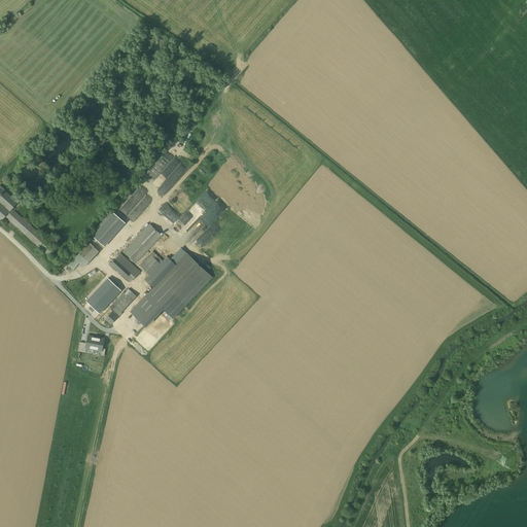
[(181,176),(187,169),(186,165),(168,149),(147,175),(147,177),(152,182),(152,178),(151,176),(150,174),(152,172),(154,170),(159,169),(161,166),(162,166),(163,165),(165,166),(169,165),(171,167),(172,170),(175,172),(175,173),(177,175),(177,177),(181,176)]
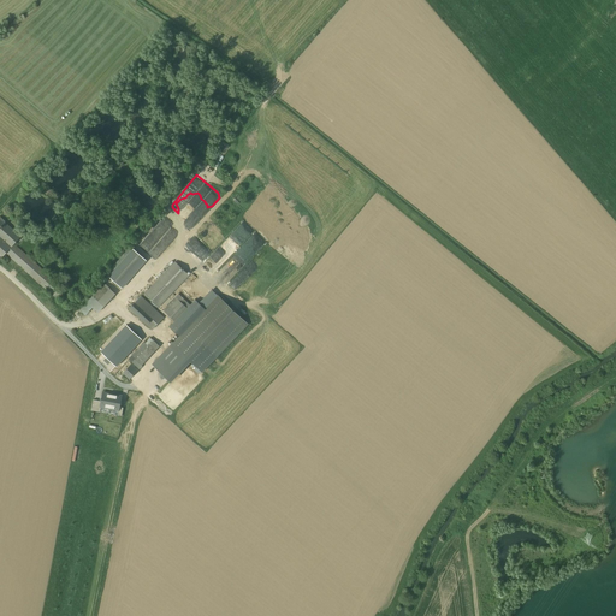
[(236,230),(203,261),(214,272),(217,272),(219,268),(225,262),(223,260),(227,260),(230,258),(237,258),(237,250),(247,240),(247,237),(252,237),(249,234),(252,231),(252,227),(248,224),(244,224),(244,226),(238,226),(238,232),(236,230)]
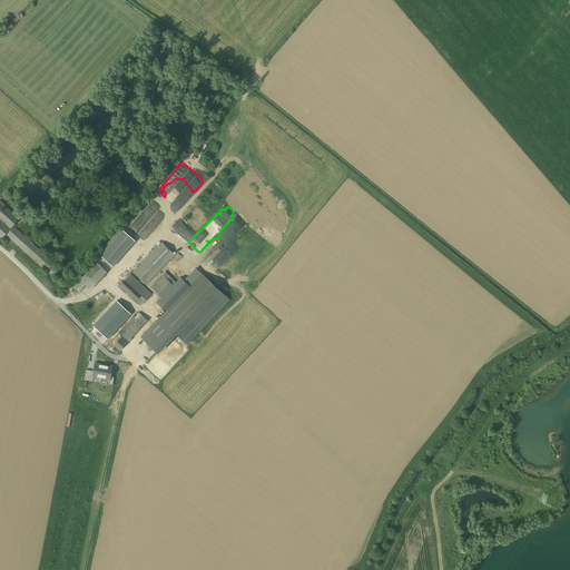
[(8,208),(0,216),(0,236),(2,239),(6,234),(13,226),(20,219),(8,208)]
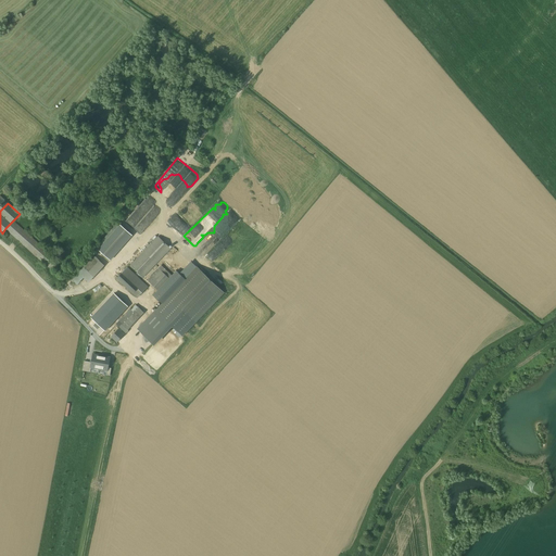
[(127,223),(135,227),(147,212),(140,206),(127,223)]
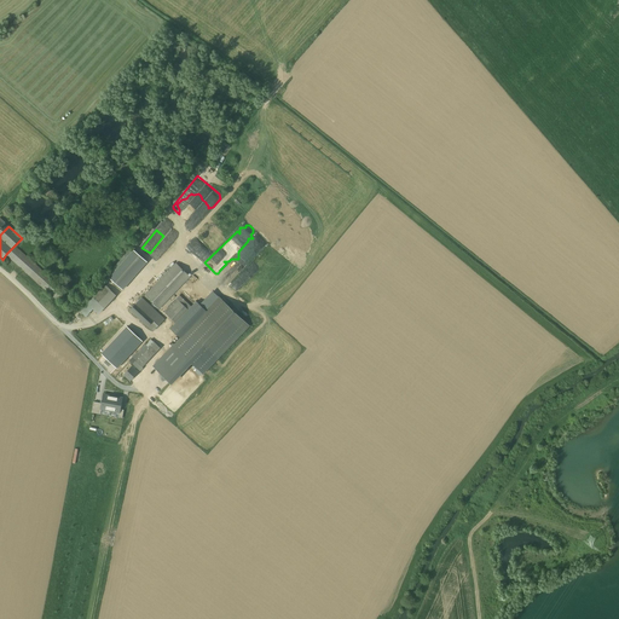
[(50,242),(33,262),(36,266),(55,246),(50,242)]
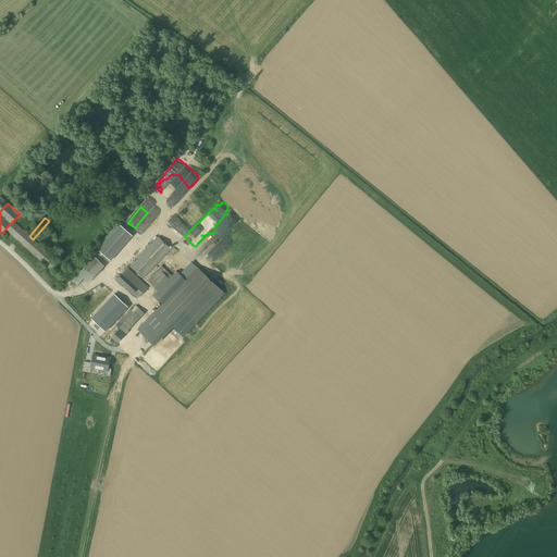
[(29,236),(13,221),(5,229),(63,281),(70,272),(69,272),(66,269),(53,258),(33,239),(29,236)]
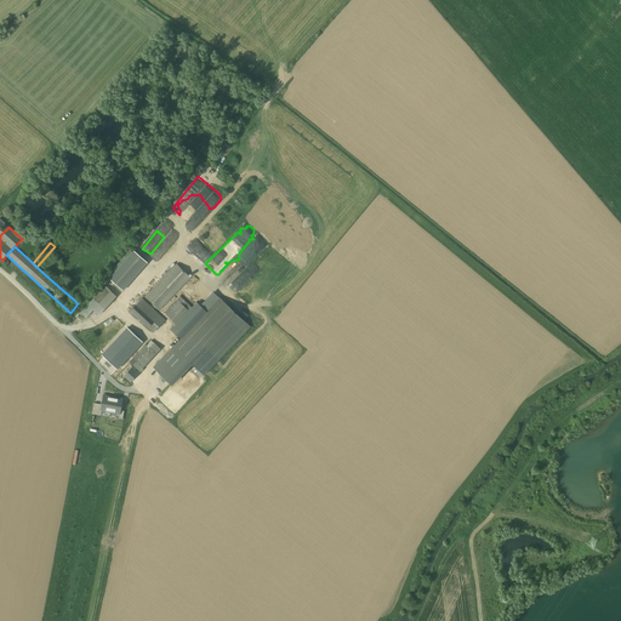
[(115,271),(109,278),(125,290),(149,262),(132,248),(114,269),(115,271)]
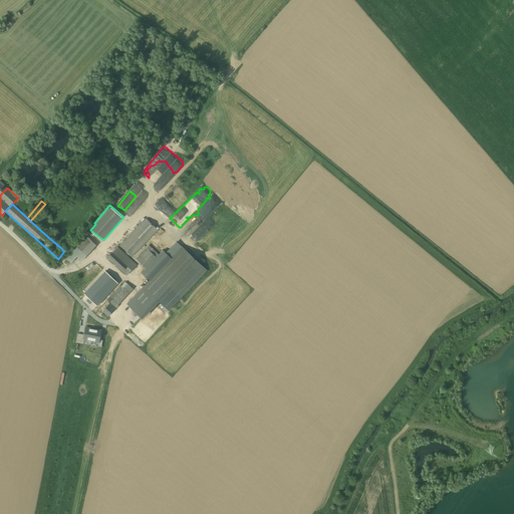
[(147,219),(124,241),(123,241),(120,244),(133,256),(158,230),(147,219)]
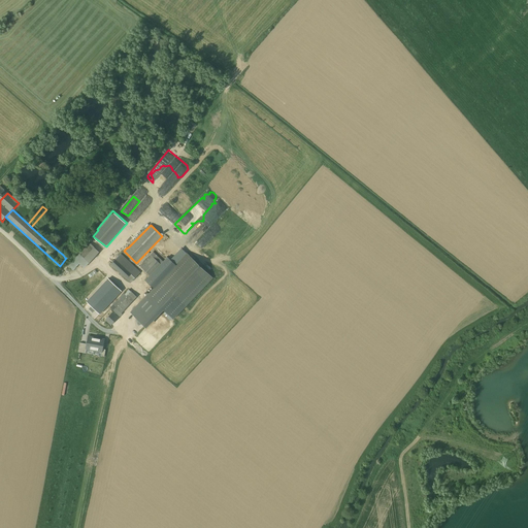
[(75,259),(85,267),(99,252),(89,241),(78,253),(79,255),(75,259)]
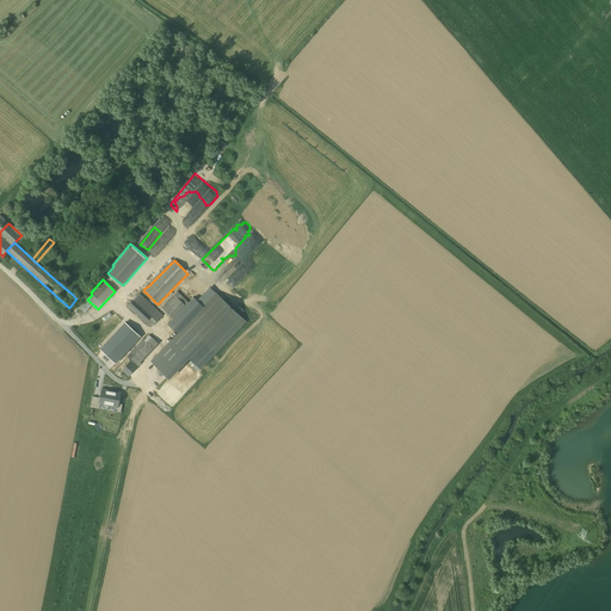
[(217,294),(186,326),(215,353),(246,321),(217,294)]
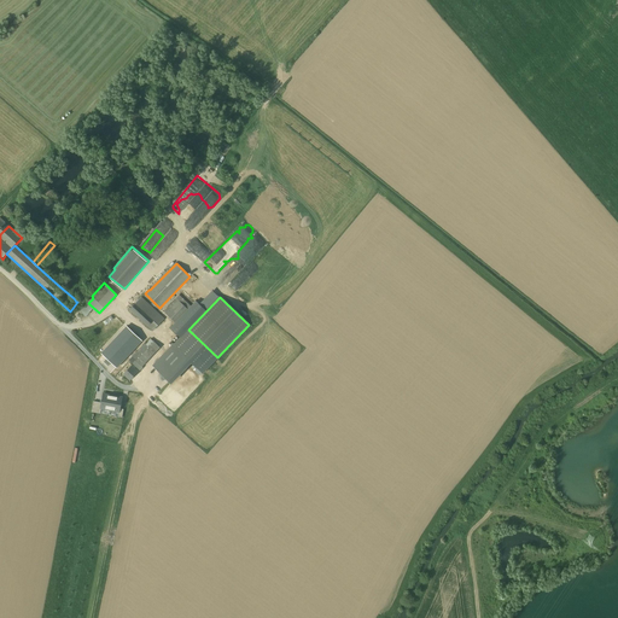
[(159,315),(140,298),(129,309),(147,326),(153,331),(164,319),(159,315)]
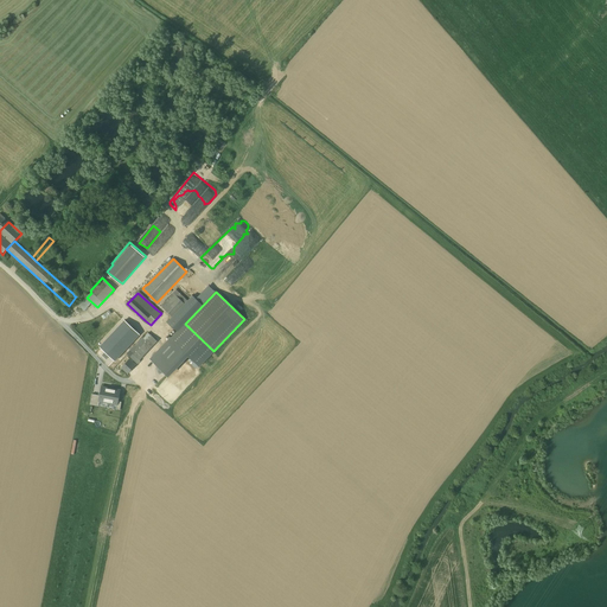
[(174,293),(161,306),(173,318),(185,304),(174,293)]
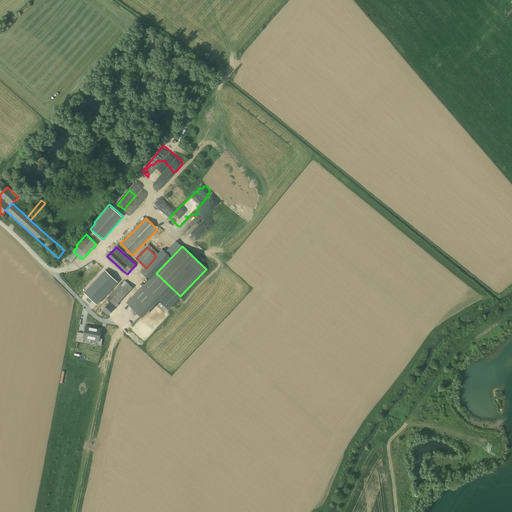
[(106,267),(96,258),(88,266),(98,276),(106,267)]
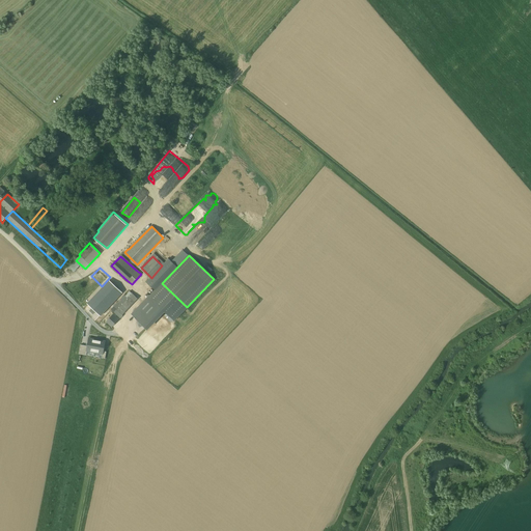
[(102,286),(91,276),(90,277),(90,276),(87,280),(93,286),(98,290),(99,289),(102,286)]
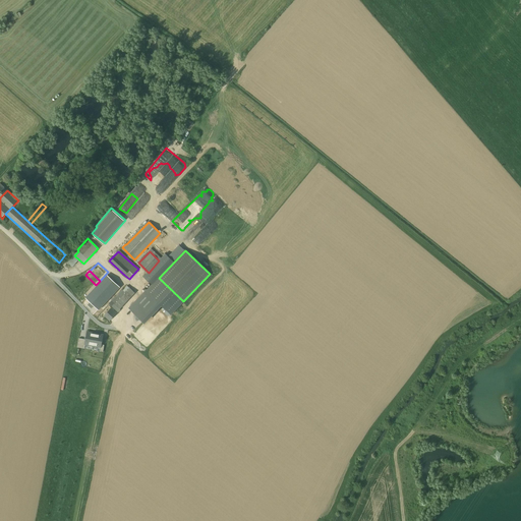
[(100,281),(97,284),(107,294),(118,282),(117,281),(114,278),(108,272),(100,281)]
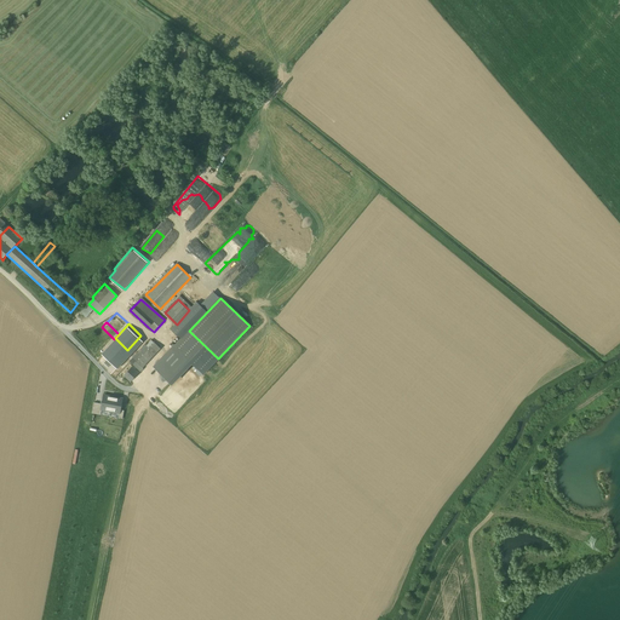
[(109,334),(102,327),(98,332),(105,339),(109,334)]
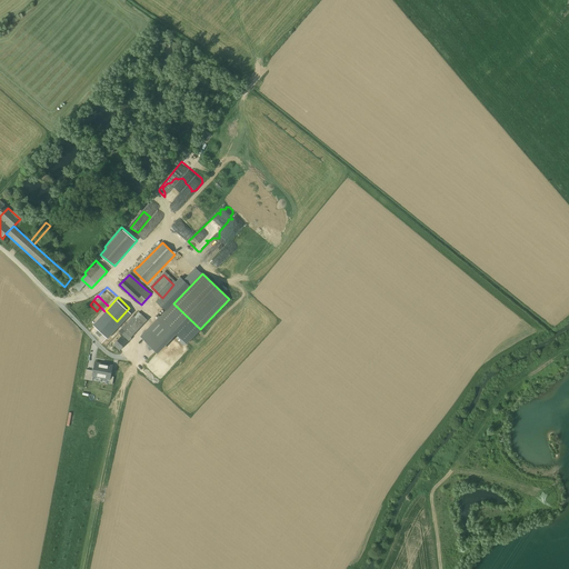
[(200,329),(173,303),(141,337),(153,348),(161,339),(162,339),(168,333),(168,332),(171,329),(187,343),(200,329)]
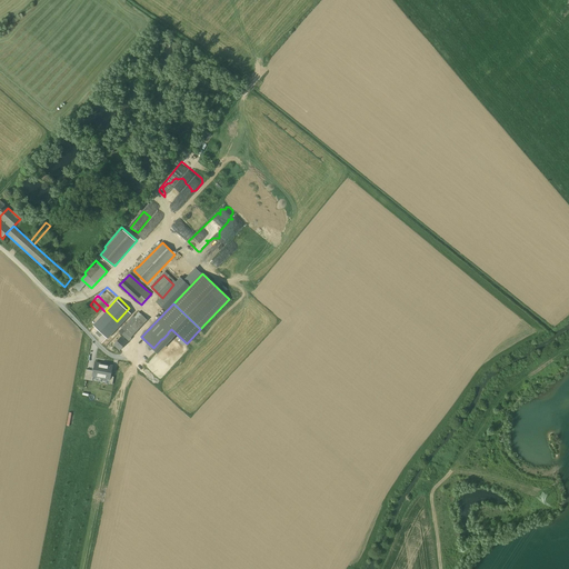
[(117,321),(116,322),(125,331),(141,313),(131,305),(129,308),(117,321)]
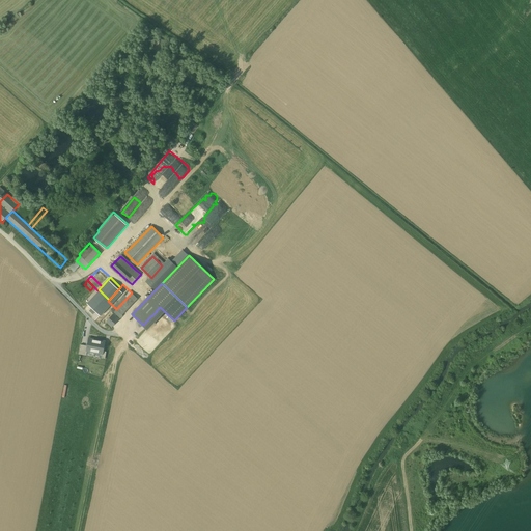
[(109,300),(99,289),(98,290),(89,299),(100,309),(108,301),(109,300)]
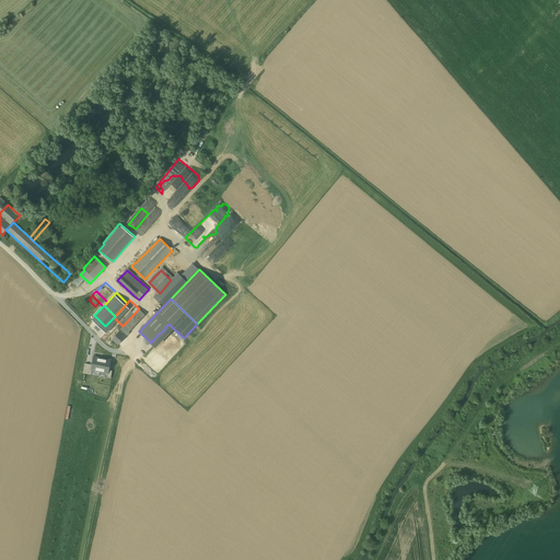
[(125,327),(129,331),(144,315),(140,311),(124,327),(125,327)]
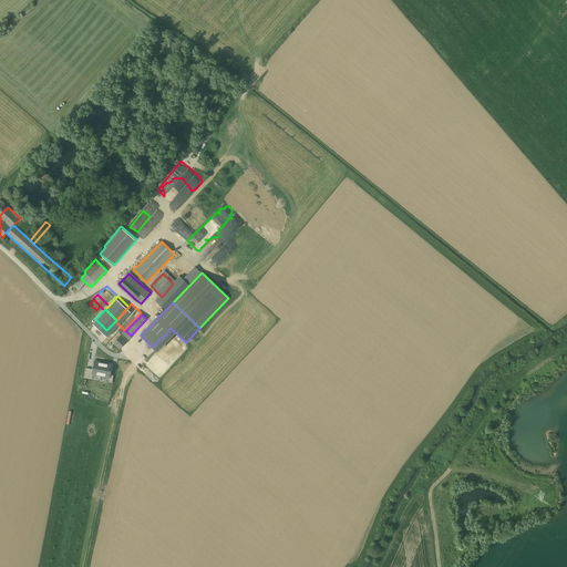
[(131,336),(126,331),(122,336),(127,340),(131,337),(131,336)]
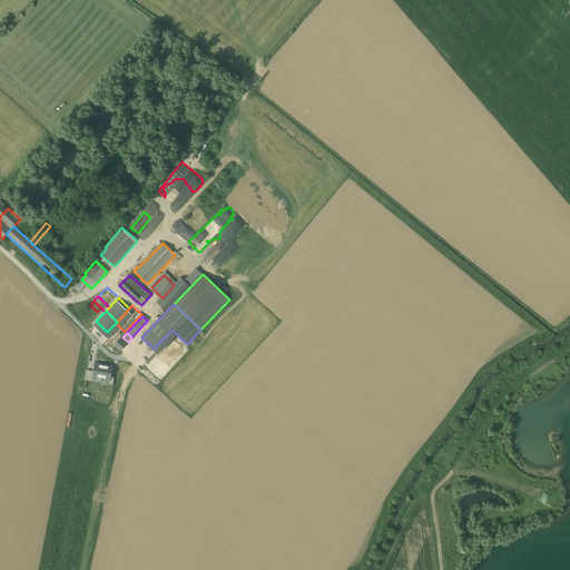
[(86,370),(85,380),(92,381),(94,377),(111,380),(114,365),(95,363),(94,371),(86,370)]
